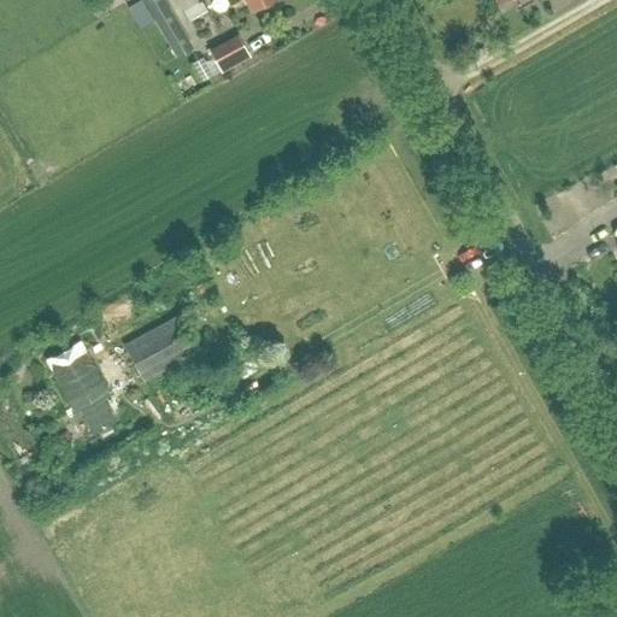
[(194,48),(165,0),(141,0),(176,58),(194,48)]
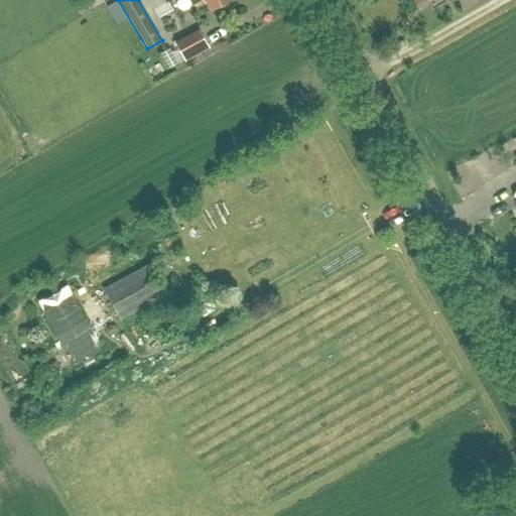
[(164,0),(165,1),(166,0),(189,0),(192,4),(199,0),(205,0),(210,9),(225,0),(164,0)]
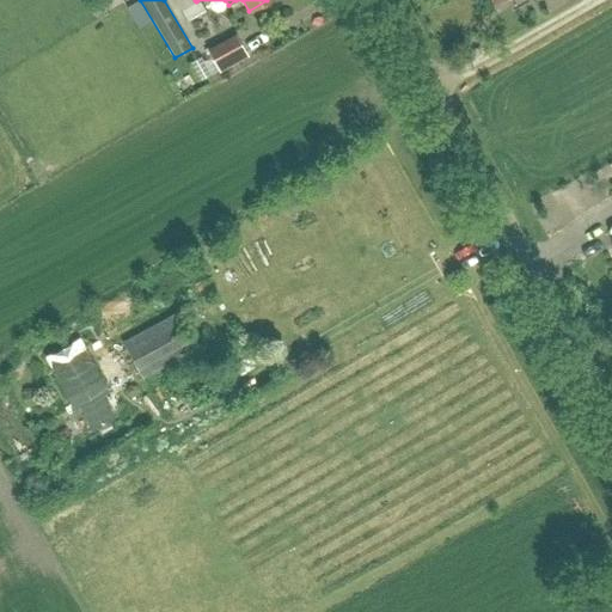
[(297,0),(329,12),(332,0),(297,0)]
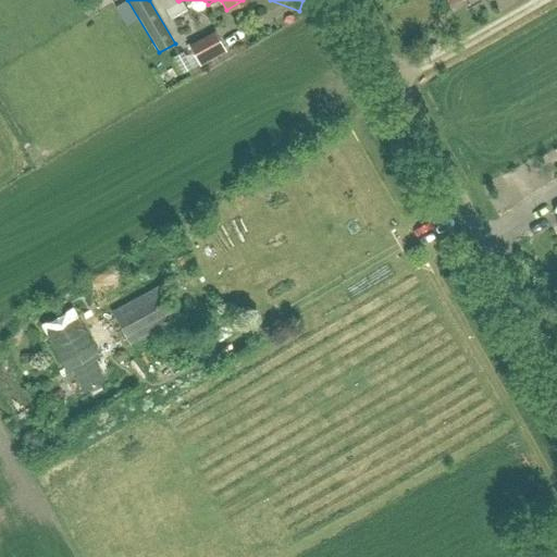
[(200,64),(225,51),(214,32),(189,45),(200,64)]
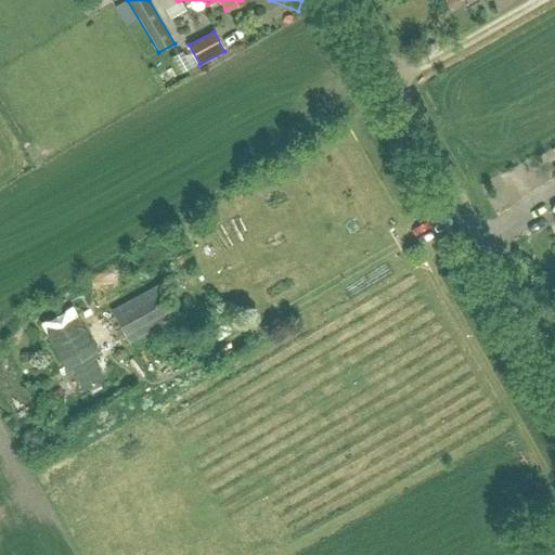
[(110,309),(128,341),(179,314),(160,281),(110,309)]
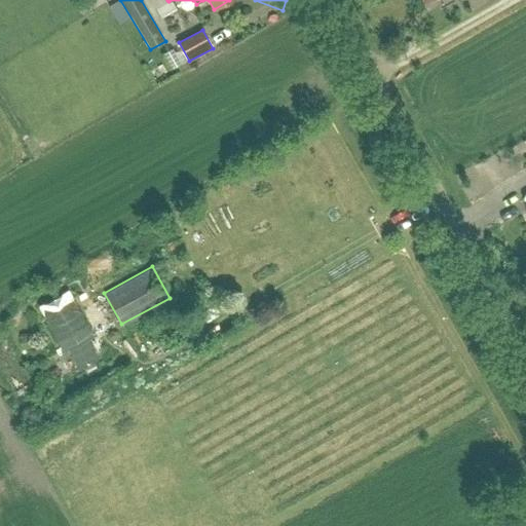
[(79,368),(98,358),(86,338),(91,335),(68,291),(39,307),(63,350),(68,347),(79,368)]
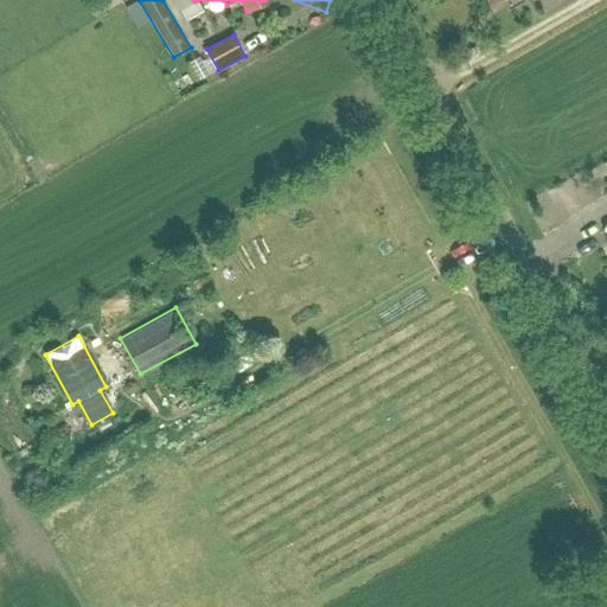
[(593,587),(599,583),(594,573),(587,576),(593,587)]
